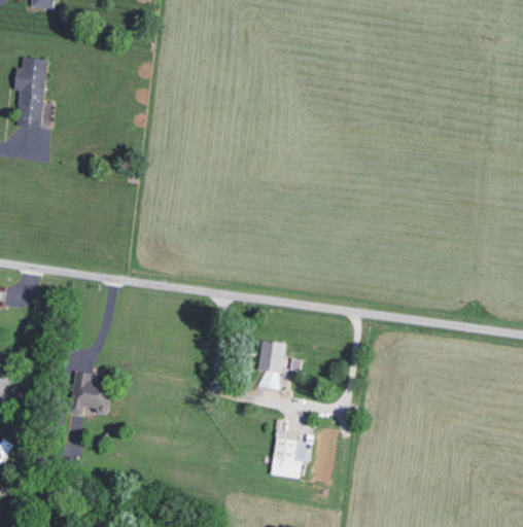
[(29,0),(29,6),(54,8),(54,0),(29,0)]
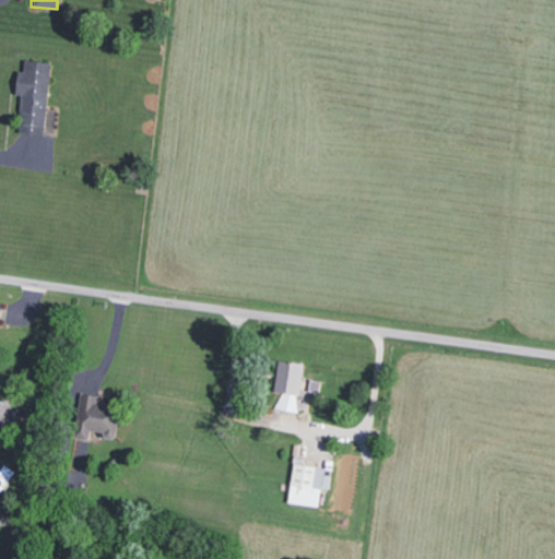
[(43,135),(50,63),(24,60),(23,71),(19,71),(15,95),(21,95),(16,132),(43,135)]
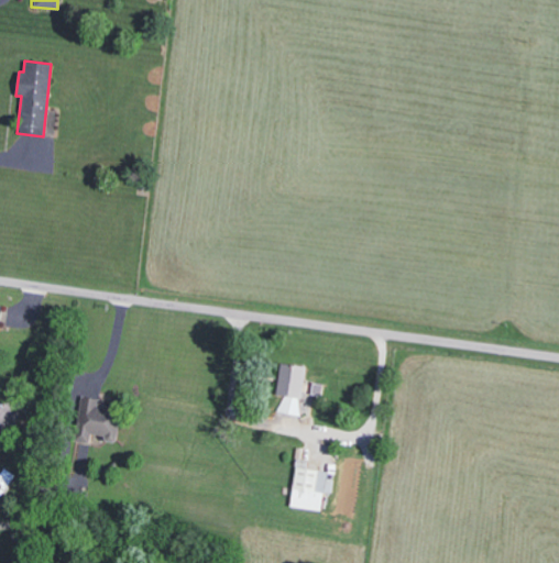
[(276,395),(277,395),(276,412),(298,415),(302,365),(278,364),(276,395)]
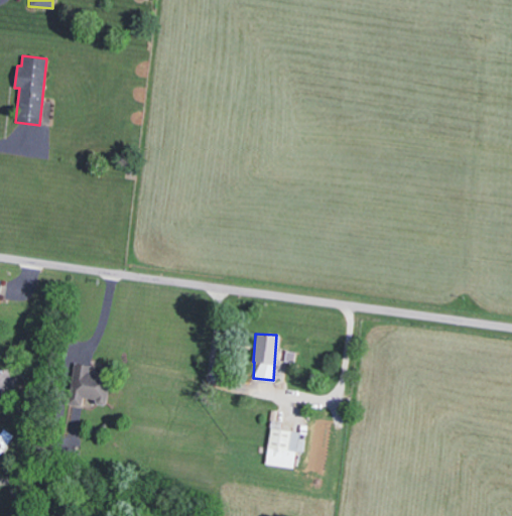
[(111,375),(90,373),(91,366),(73,364),(68,405),(82,407),(82,400),(107,403),(111,375)]
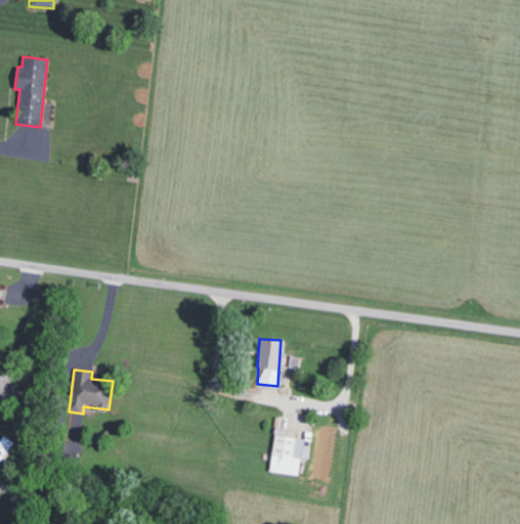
[(299,467),(300,457),(307,459),(309,446),(302,445),(303,438),(273,435),(270,465),(299,467)]
